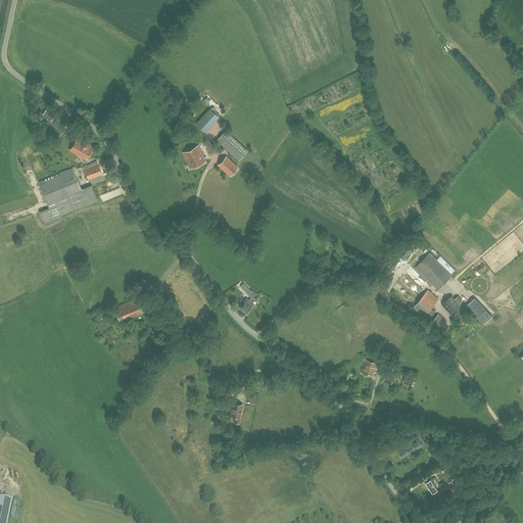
[(210,108),(200,119),(196,124),(205,132),(220,116),(210,108)]
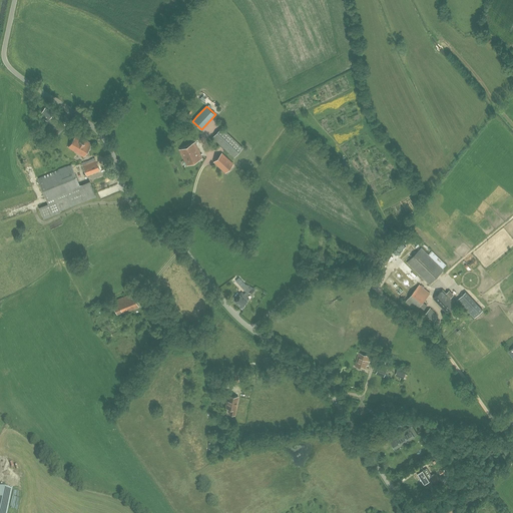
[(243,148),(221,128),(212,137),(234,157),(243,148)]
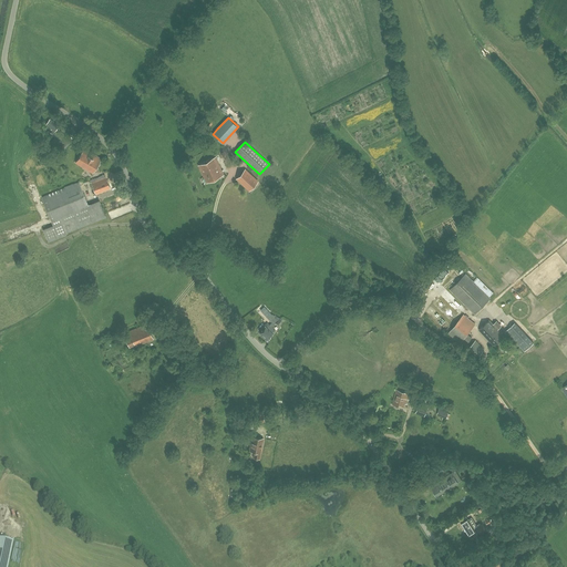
[(88,171),(93,173),(101,160),(84,148),(75,163),(88,171)]
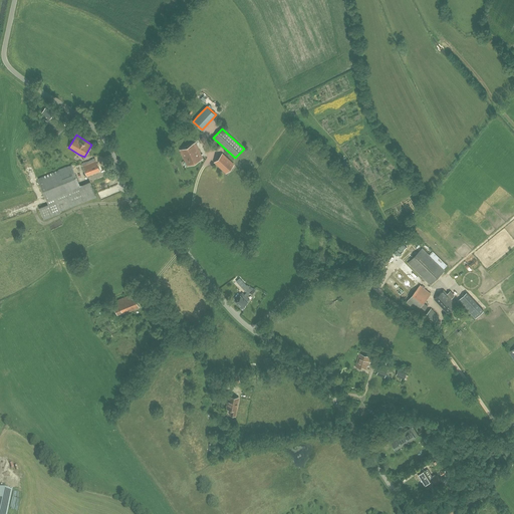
[(195,143),(180,150),(184,159),(185,159),(188,165),(203,159),(198,149),(198,150),(195,143)]
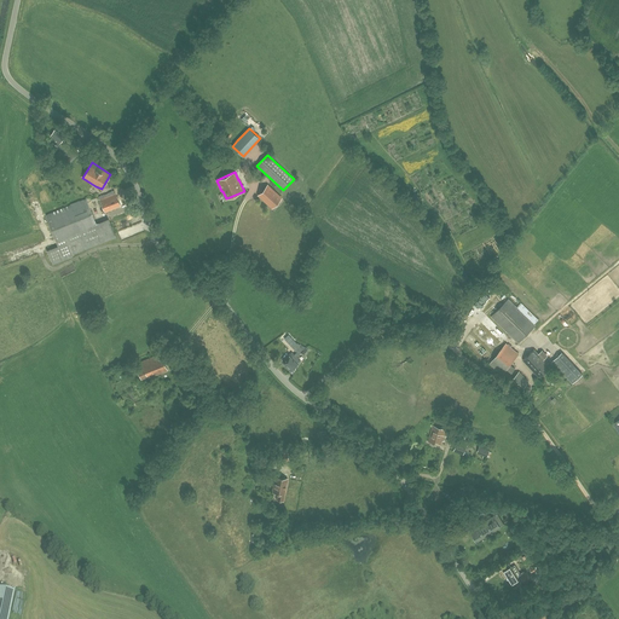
[(267,185),(259,195),(272,208),(281,198),(267,185)]
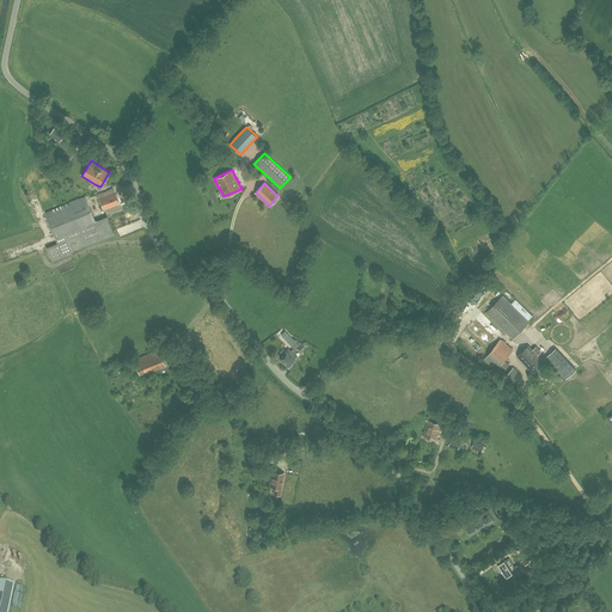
[(118,203),(114,191),(99,197),(104,209),(118,203)]
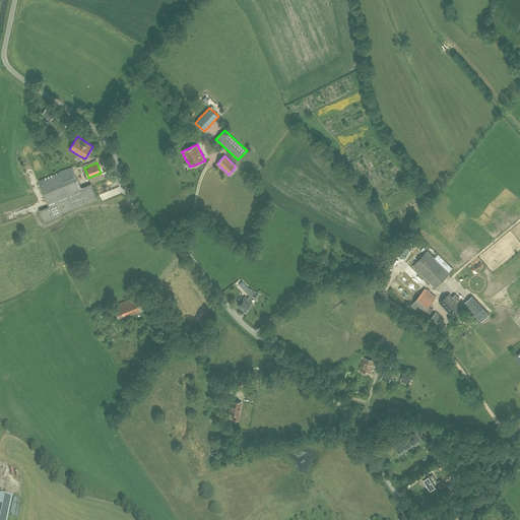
[(78,188),(70,168),(60,173),(59,173),(39,181),(49,207),(40,210),(45,221),(61,215),(60,213),(98,199),(91,184),(86,185),(78,188)]
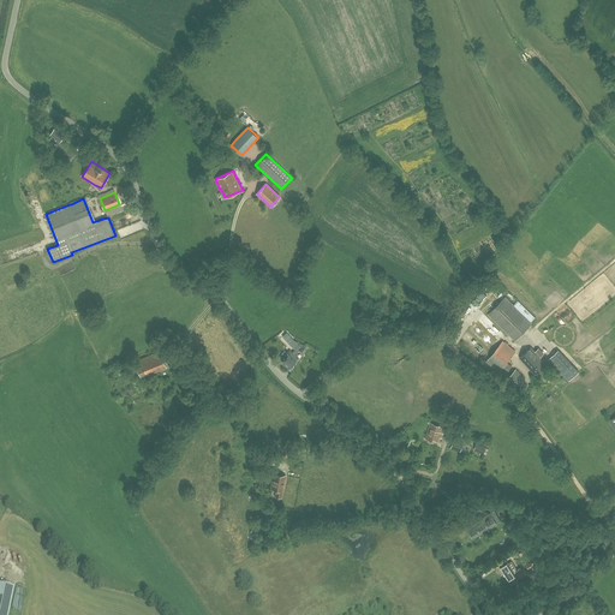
[(532,323),(505,297),(488,315),(514,341),(532,323)]
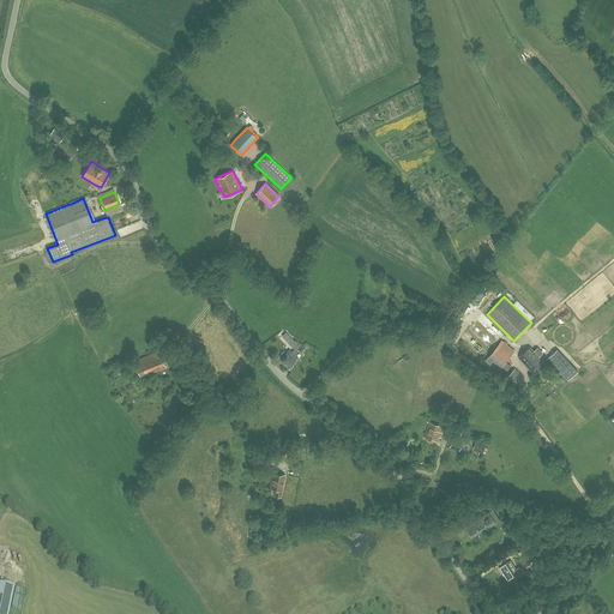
[(290,344),(296,351),(302,344),(295,341),(290,344)]
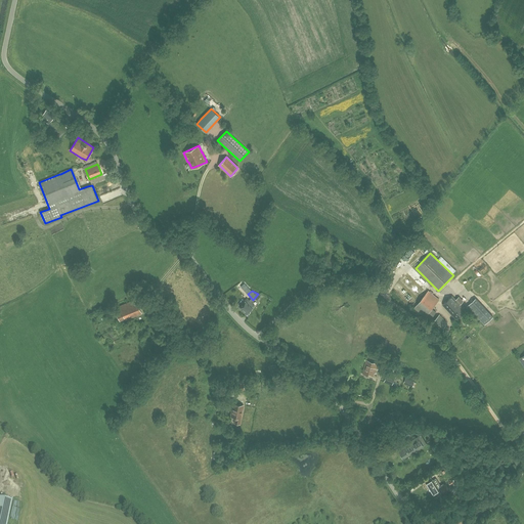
[(437,312),(433,309),(440,300),(428,291),(415,308),(425,316),(424,318),(430,324),(432,322),(439,330),(446,322),(440,314),(435,319),(433,317),(437,312)]
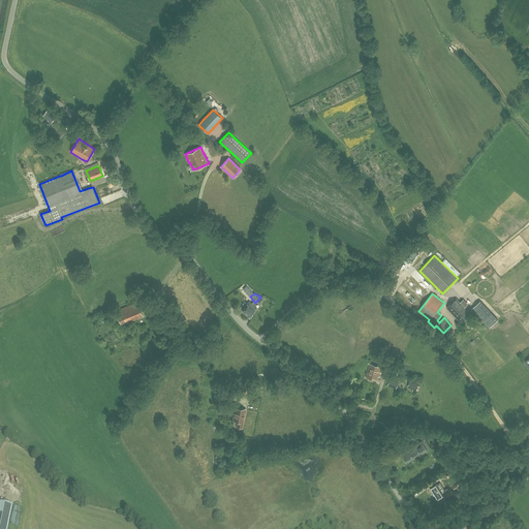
[(447,307),(453,313),(461,322),(470,313),(464,307),(468,304),(463,300),(460,303),(457,299),(447,307)]
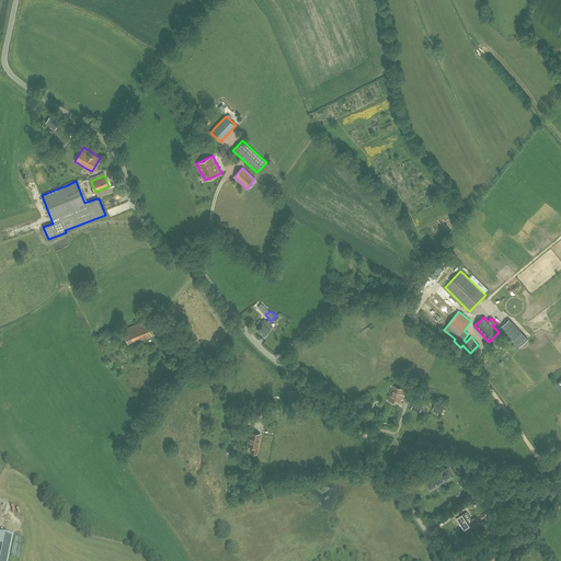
[(167,330),(170,333),(175,327),(171,322),(172,321),(170,318),(164,322),(167,325),(167,330)]
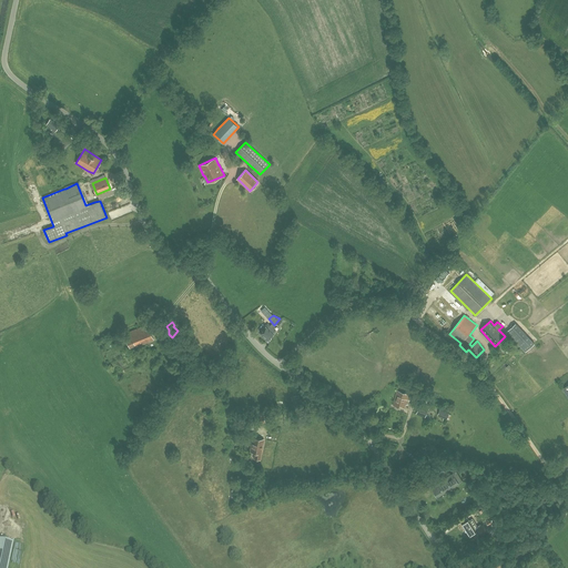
[(265,326),(259,332),(263,336),(273,326),(271,325),(270,326),(267,323),(265,326)]
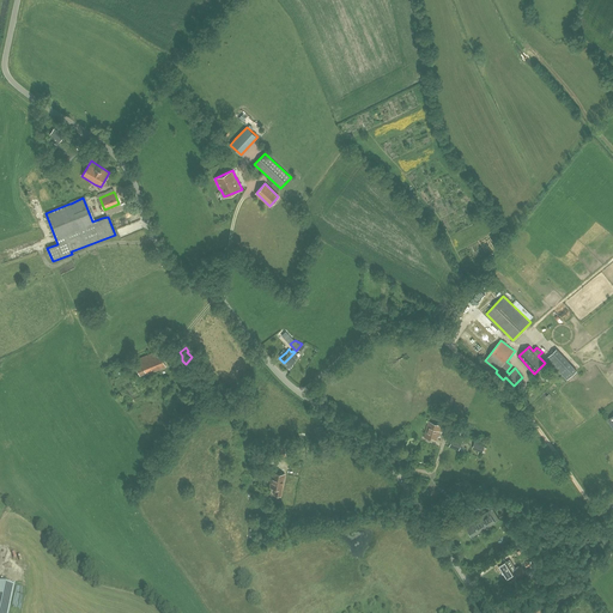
[(577,371),(557,349),(547,358),(568,380),(577,371)]
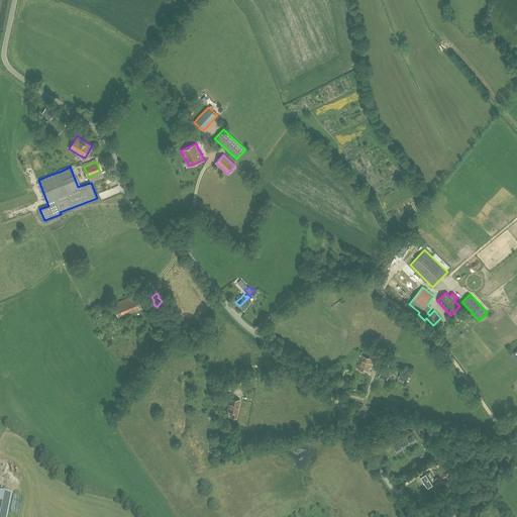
[(139,309),(134,295),(118,302),(118,304),(114,306),(118,316),(123,314),(123,316),(139,309)]
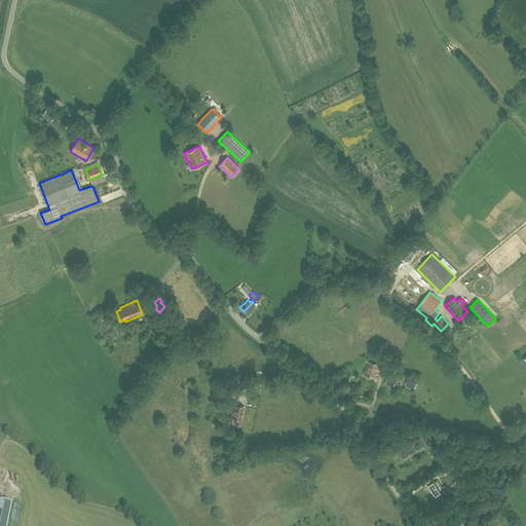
[(253,302),(243,311),(248,314),(253,309),(255,307),(254,305),(254,304),(253,302)]
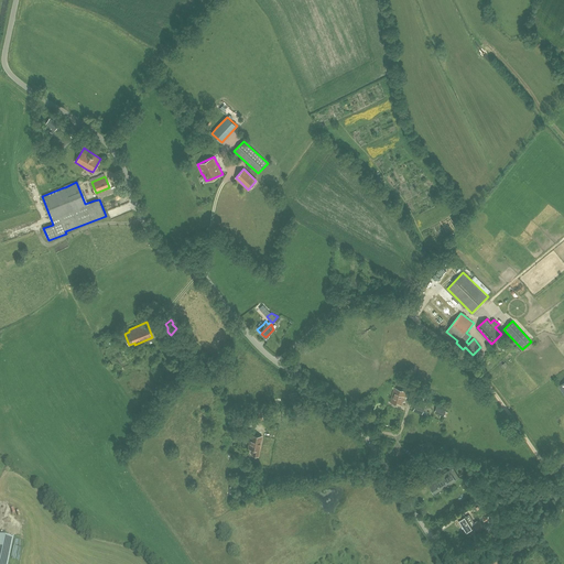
[(159,337),(165,346),(173,340),(165,332),(159,337)]
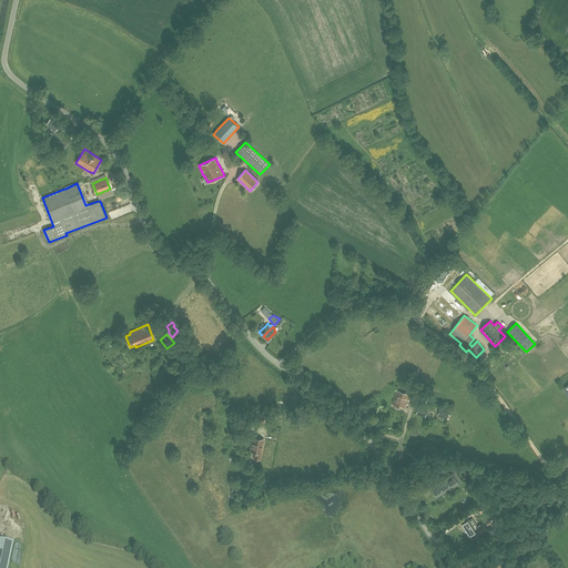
[(179,353),(182,356),(186,352),(183,347),(182,345),(176,350),(179,353)]
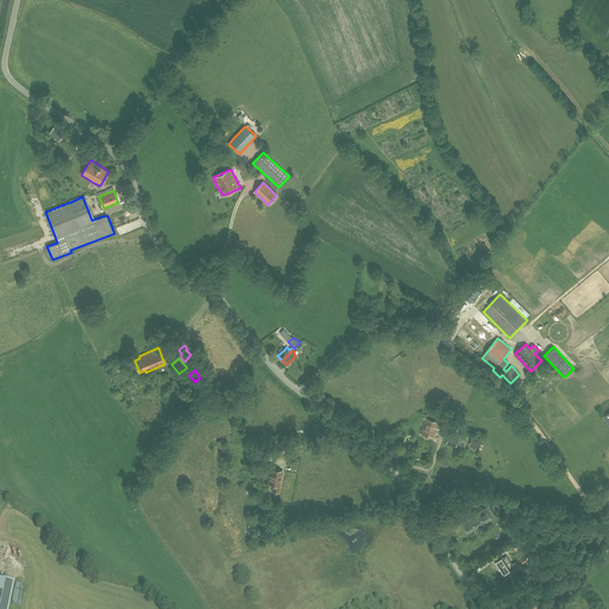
[(439,422),(426,419),(421,434),(433,438),(437,428),(438,428),(439,422)]
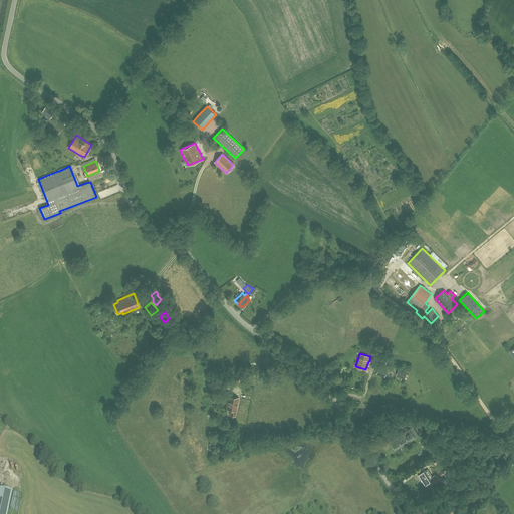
[(389,356),(379,353),(376,361),(386,365),(389,356)]
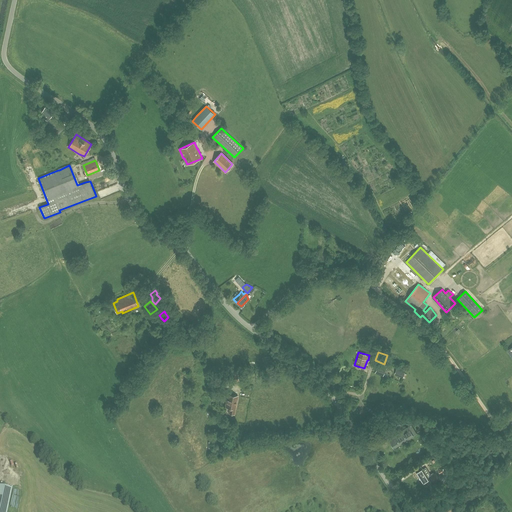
[(375,373),(383,376),(386,368),(378,365),(375,373)]
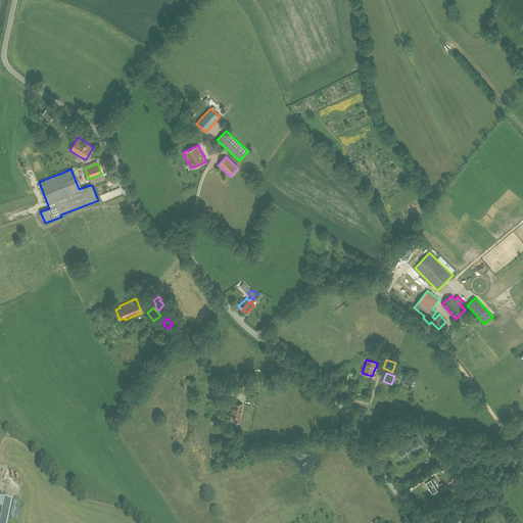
[(405,384),(412,386),(414,381),(407,379),(405,378),(405,379),(402,383),(405,384)]
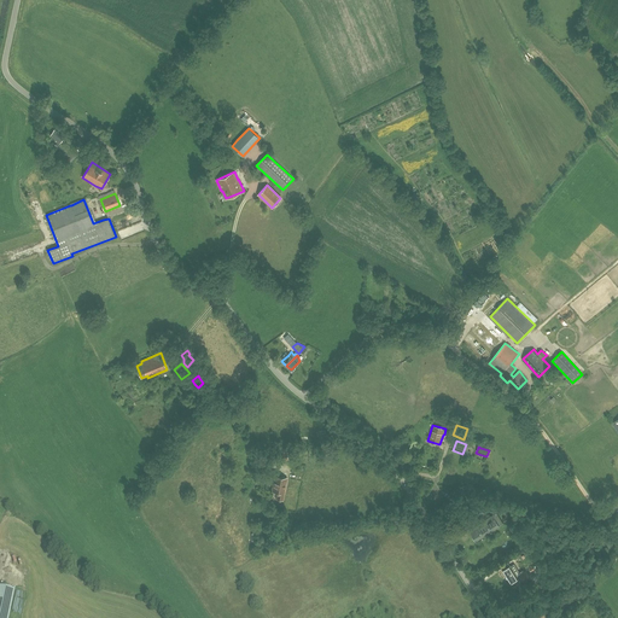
[(289,460),(286,452),(277,453),(279,461),(289,460)]
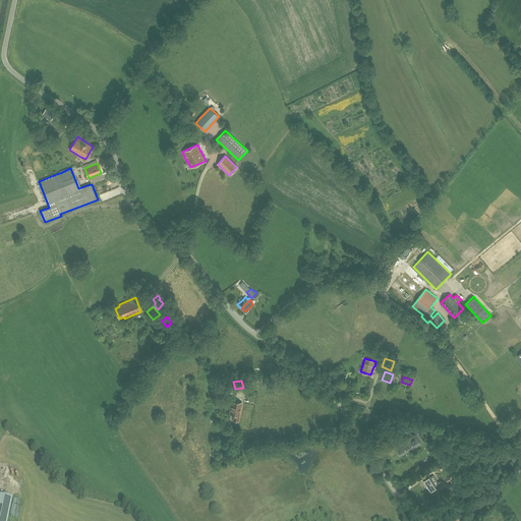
[(257,393),(251,390),(246,402),(251,404),(257,393)]
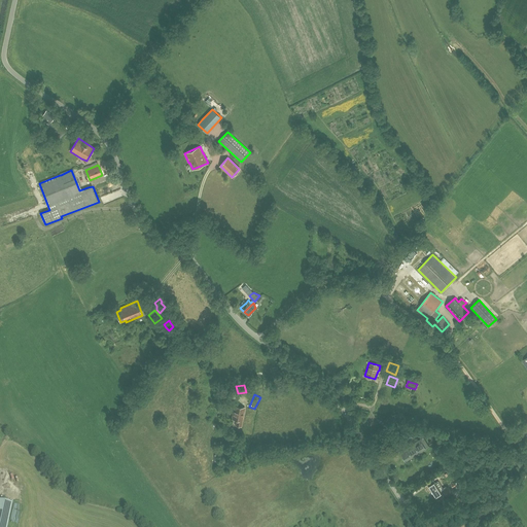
[(225,395),(219,397),(222,405),(229,402),(225,395)]
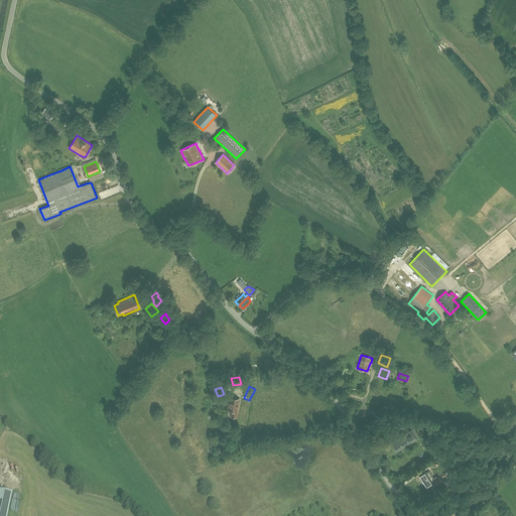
[(231,416),(236,417),(240,399),(230,397),(227,409),(232,410),(231,416)]
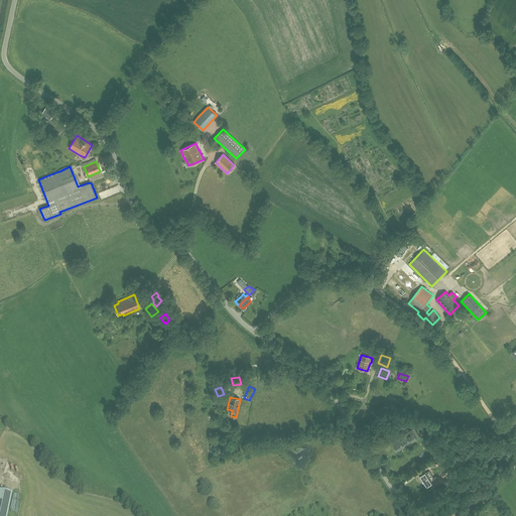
[(515,414),(504,422),(507,427),(510,425),(511,428),(514,430),(515,428),(515,414)]
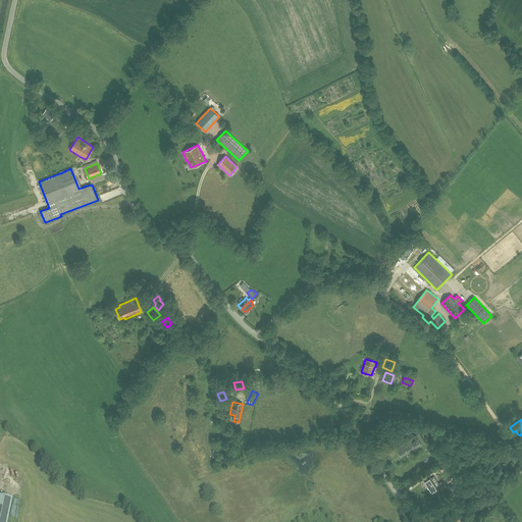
[(429,425),(423,429),(426,434),(432,430),(429,425)]
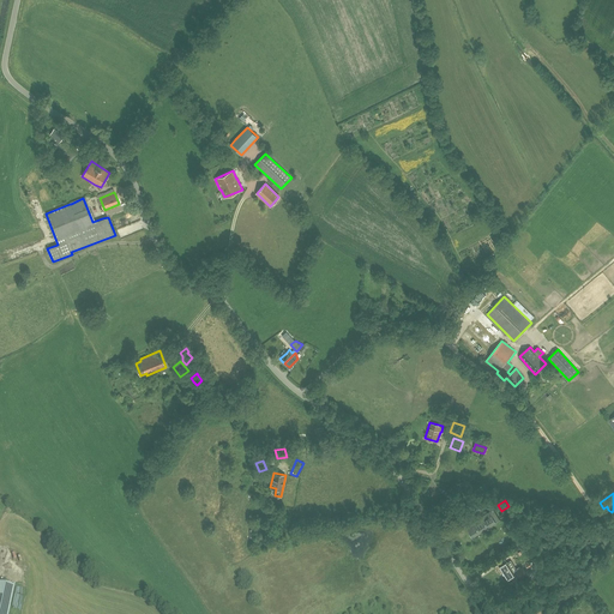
[(467,525),(473,536),(500,519),(493,509),(467,525)]
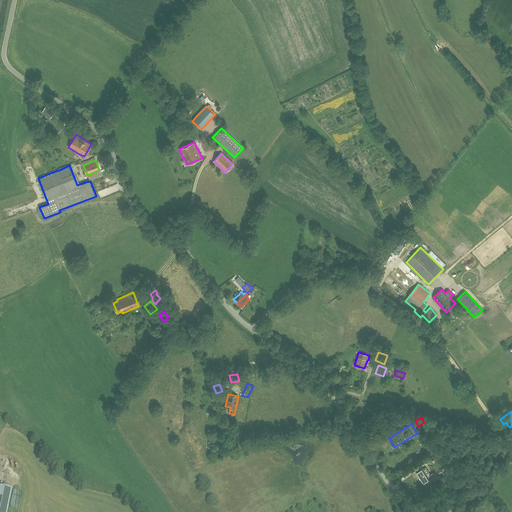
[(423,468),(416,472),(423,483),(423,482),(425,486),(431,483),(429,479),(423,468)]
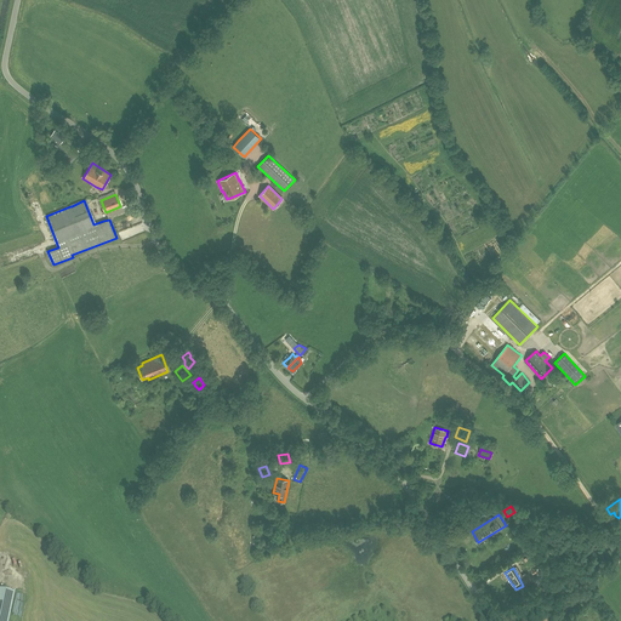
[(520,579),(525,585),(533,580),(528,574),(520,579)]
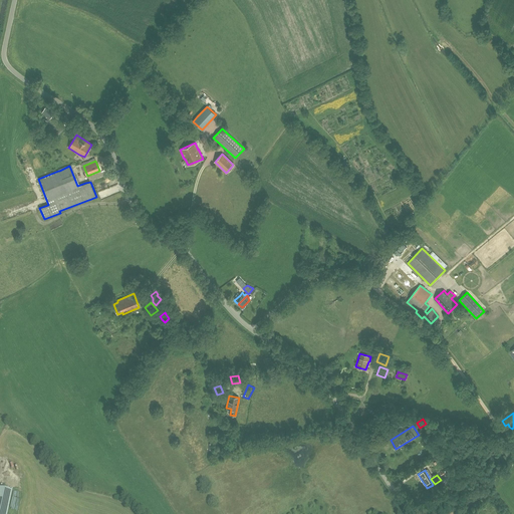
[(0,513),(6,513),(12,490),(0,487),(0,513)]
